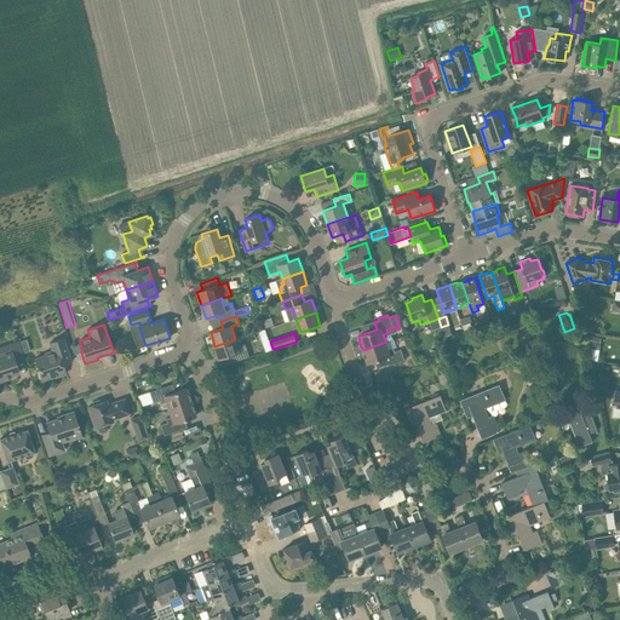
[(600,349),(602,338),(589,336),(591,348),(600,349)]
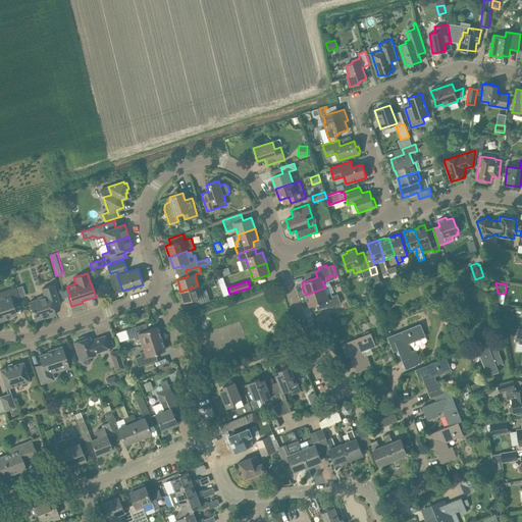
[(29,302),(32,310),(35,320),(46,316),(47,317),(55,315),(53,307),(60,305),(53,284),(42,289),(44,296),(38,298),(38,299),(29,302)]
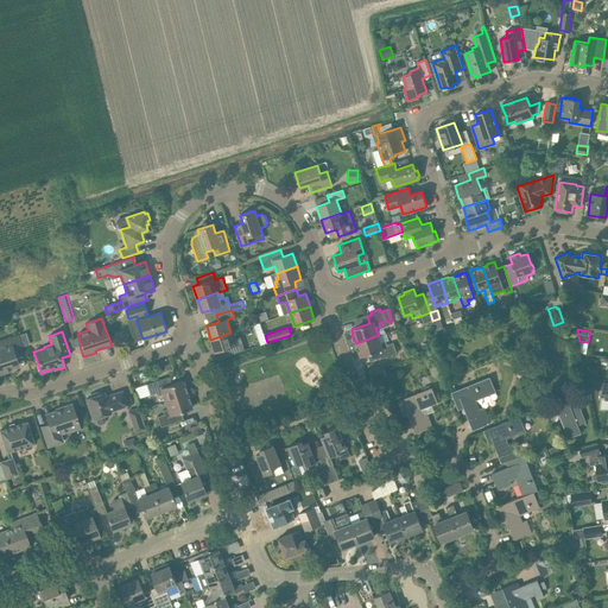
[(215,353),(226,349),(228,348),(229,355),(245,350),(240,337),(233,340),(230,333),(210,340),(215,353)]
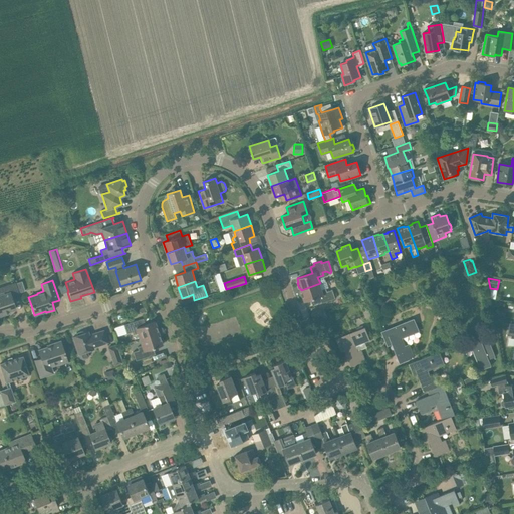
[(301,292),(300,292),(302,297),(303,297),(304,302),(320,296),(322,303),(335,298),(332,290),(327,291),(326,288),(322,290),(320,284),(326,282),(326,281),(320,283),(301,290),(301,292)]
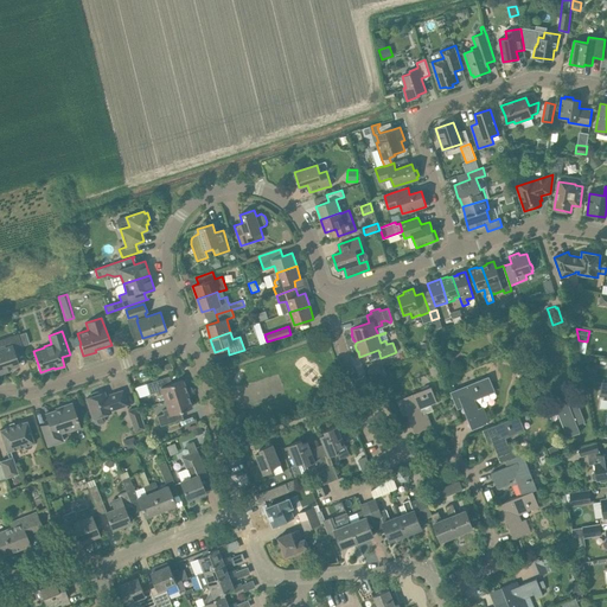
[(5,347),(0,349),(0,372),(12,370),(11,368),(18,365),(14,353),(24,351),(18,333),(2,339),(5,347)]
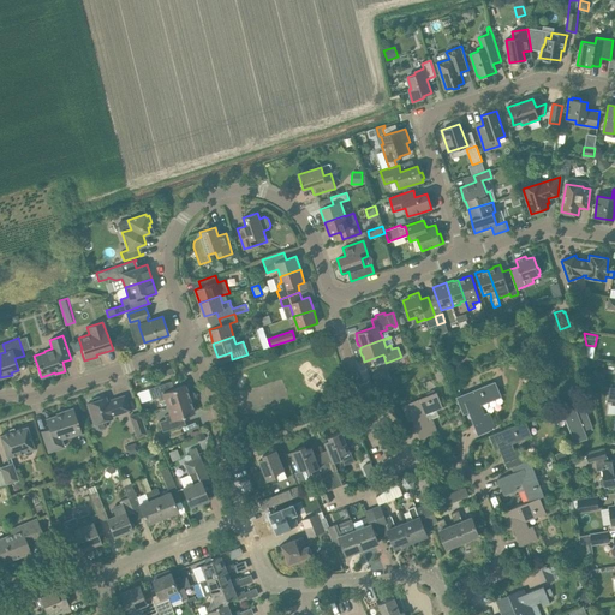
[(439,352),(436,345),(427,348),(429,356),(439,352)]
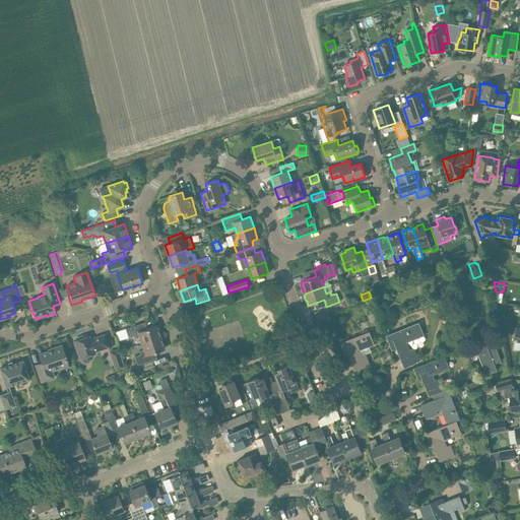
[(395,332),(386,335),(392,350),(396,348),(402,362),(404,368),(413,364),(418,362),(413,348),(409,350),(406,342),(424,335),(418,323),(408,327),(395,332)]
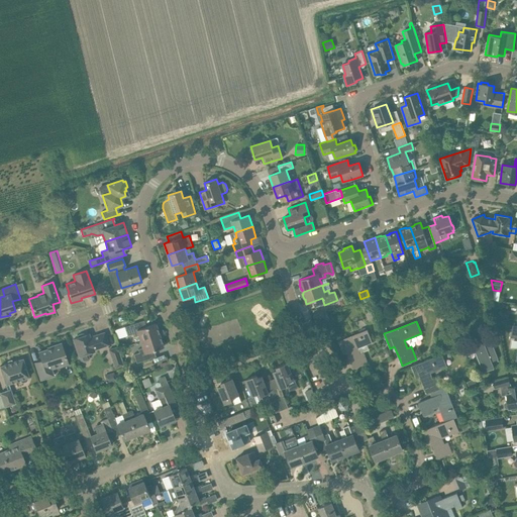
[(124,327),(127,335),(133,333),(134,336),(138,335),(140,341),(160,335),(159,333),(160,333),(159,327),(157,328),(156,323),(139,328),(137,322),(124,327)]
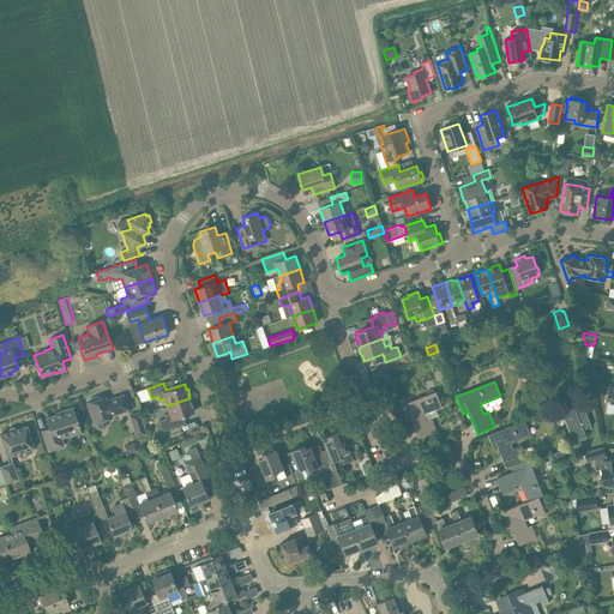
[(437,391),(413,401),(402,405),(408,420),(411,419),(420,438),(437,432),(432,419),(427,420),(425,414),(443,407),(437,391)]
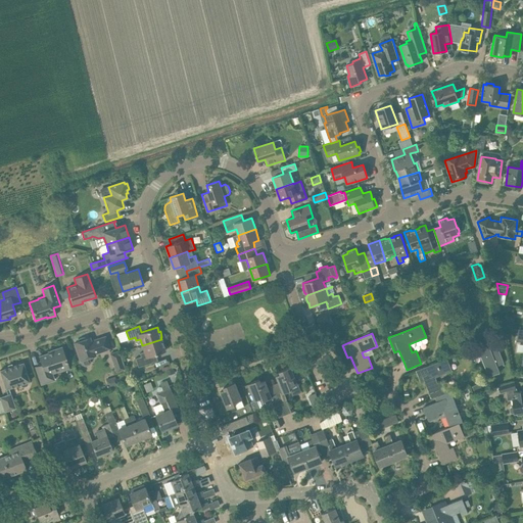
[(79,341),(75,343),(80,360),(81,360),(82,365),(85,367),(89,365),(91,362),(89,358),(95,355),(94,353),(109,348),(105,337),(91,341),(89,338),(85,339),(85,338),(84,337),(79,339),(78,340),(79,341)]
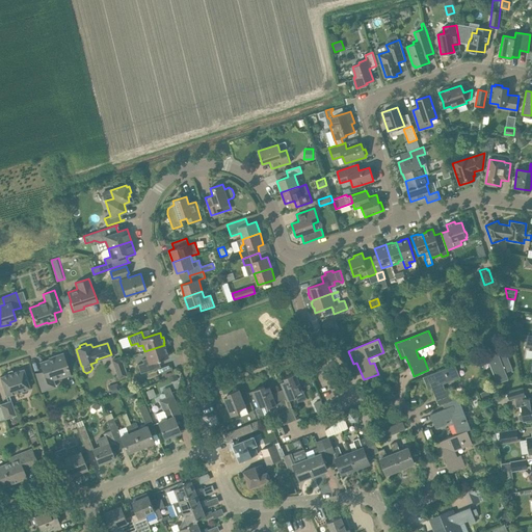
[(143,363),(137,365),(140,373),(154,369),(152,363),(168,357),(166,352),(167,352),(166,346),(164,347),(164,345),(144,351),(147,357),(142,360),(143,363)]
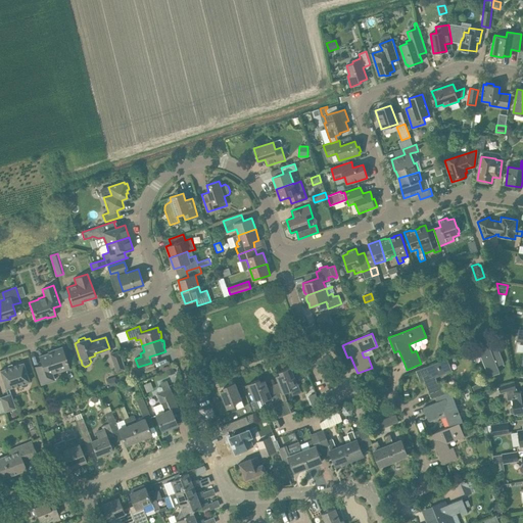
[(495,343),(478,350),(489,377),(500,373),(497,366),(504,364),(495,343)]
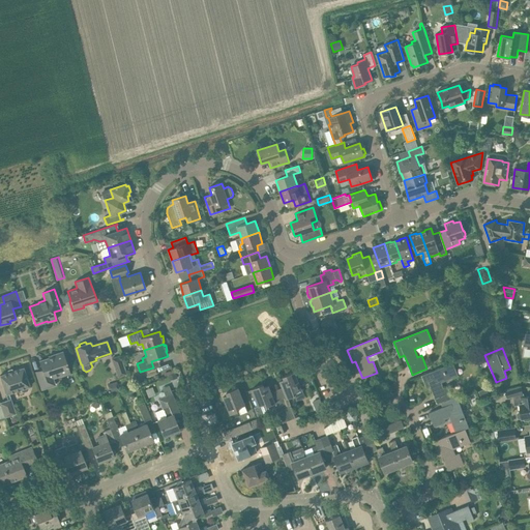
[(49,356),(49,358),(39,361),(42,370),(35,372),(41,389),(55,385),(53,378),(69,373),(62,352),(49,356)]
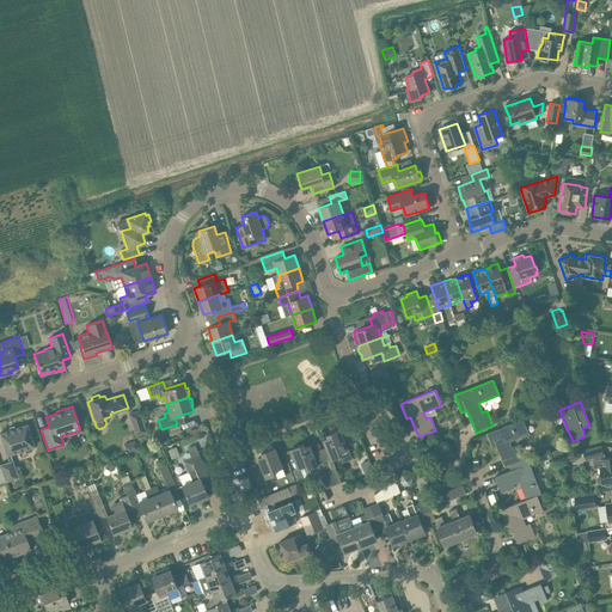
[(129,414),(136,435),(146,432),(139,411),(129,414)]
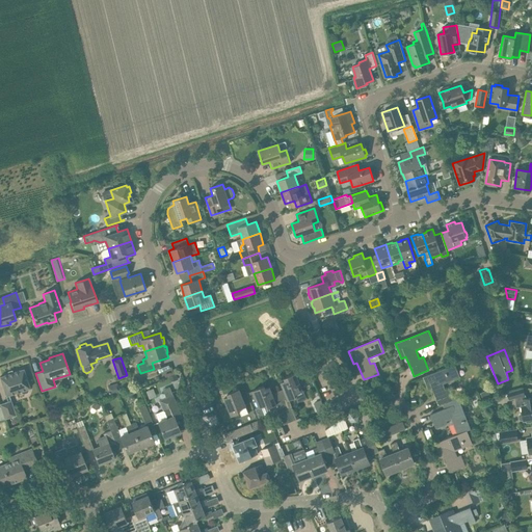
[(439,405),(443,403),(453,399),(449,389),(445,390),(443,383),(460,377),(455,364),(423,376),(428,390),(432,389),(439,405)]
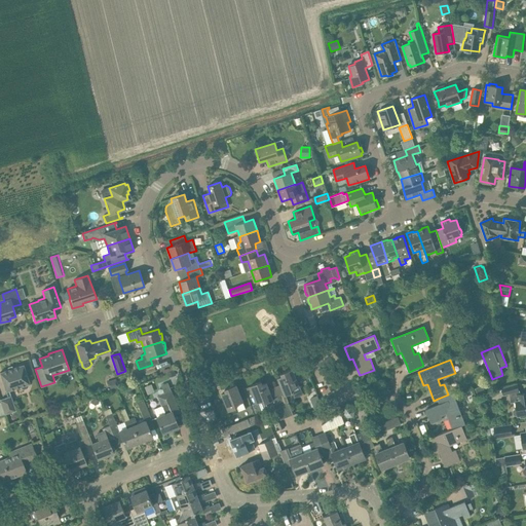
[(0,372),(0,374),(3,382),(7,398),(0,400),(4,414),(15,410),(8,390),(21,386),(21,388),(24,389),(28,388),(29,385),(28,384),(29,383),(23,365),(0,372)]
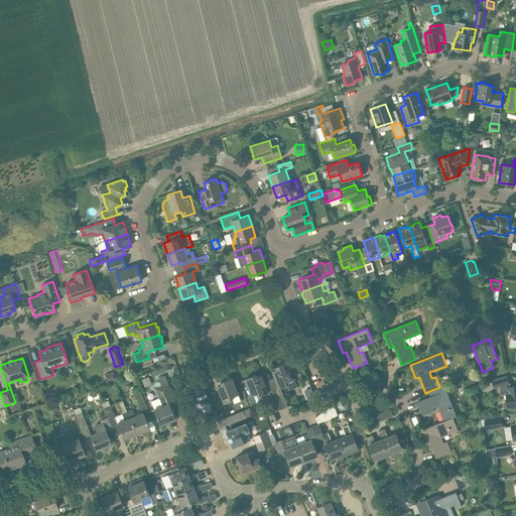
[(276,378),(270,380),(277,398),(283,396),(280,388),(287,385),(286,382),(293,379),(286,362),(276,366),(277,369),(273,370),(276,378)]
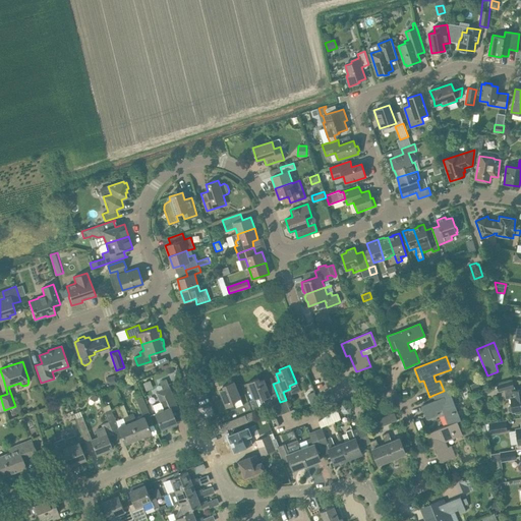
[(274,405),(280,402),(273,384),(267,387),(264,379),(259,381),(258,378),(247,383),(254,399),(262,396),(263,399),(270,397),(274,405)]
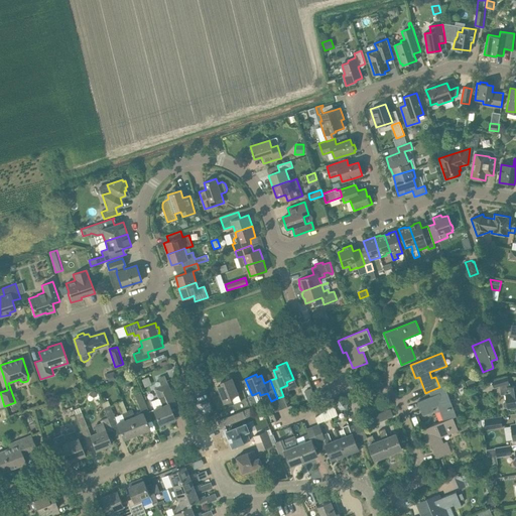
[(149,376),(143,379),(146,386),(152,383),(149,376)]
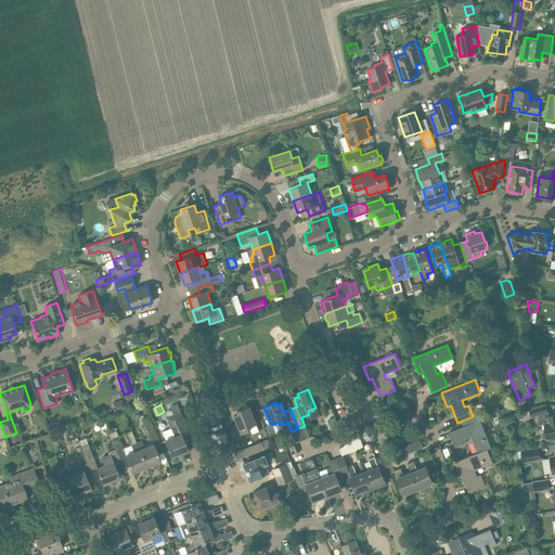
[(554,413),(549,415),(545,404),(529,410),(531,417),(544,413),(545,415),(546,423),(543,424),(544,431),(542,431),(541,434),(542,438),(543,439),(549,438),(549,440),(554,439),(554,413)]
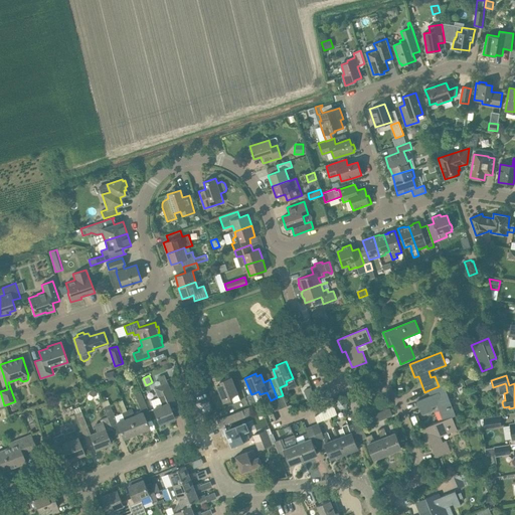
[(221,383),(217,385),(225,406),(233,403),(240,400),(238,393),(236,390),(234,386),(232,380),(231,376),(220,381),(221,383)]
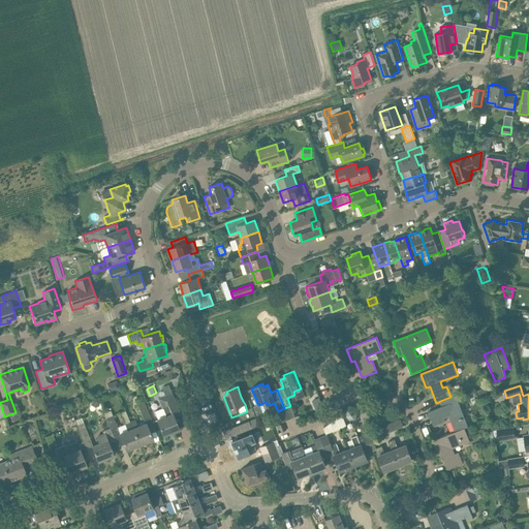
[(162,408),(154,411),(158,419),(157,419),(159,426),(163,435),(179,429),(174,417),(180,414),(175,401),(172,393),(164,396),(158,398),(162,408)]
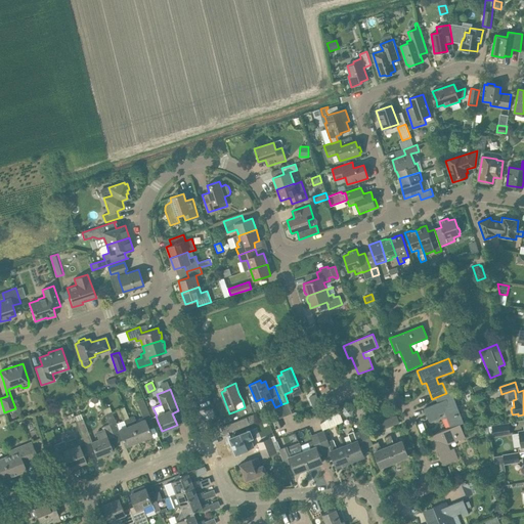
[(451,391),(446,393),(436,397),(438,402),(424,408),(429,422),(441,417),(440,415),(444,412),(450,428),(461,424),(464,423),(451,391)]
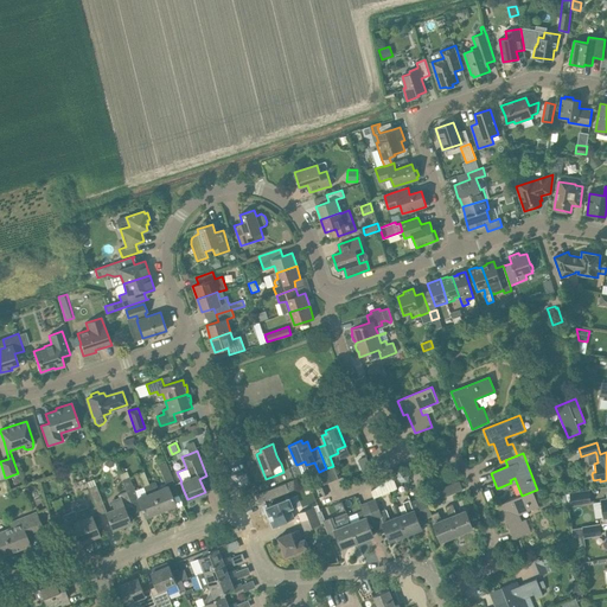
[(149,485),(160,511),(174,505),(171,494),(178,492),(166,462),(158,465),(166,486),(158,490),(155,483),(149,485)]
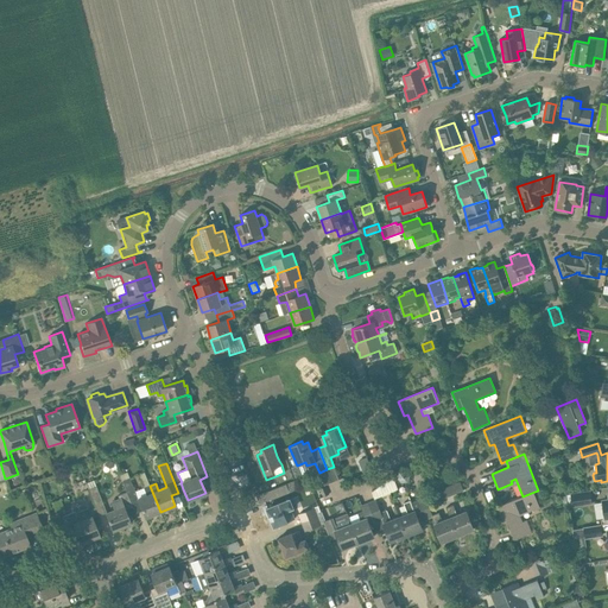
[(141,511),(145,518),(160,512),(150,486),(144,472),(138,474),(144,488),(135,492),(127,472),(120,475),(126,492),(127,492),(128,498),(132,506),(135,513),(141,511)]
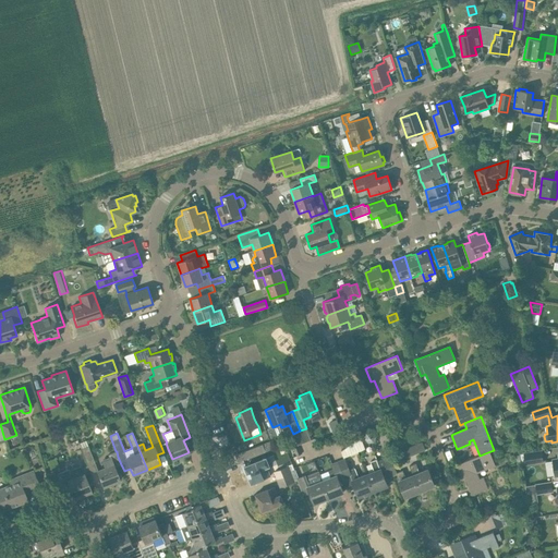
[(367,434),(365,439),(368,444),(374,443),(376,437),(373,433),(367,434)]
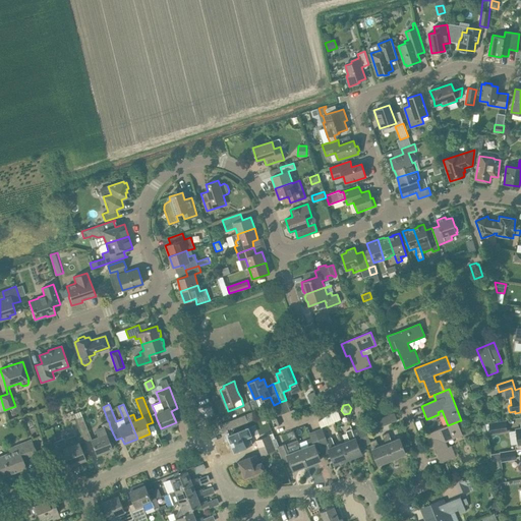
[(331,413),(334,422),(341,419),(337,409),(331,413)]
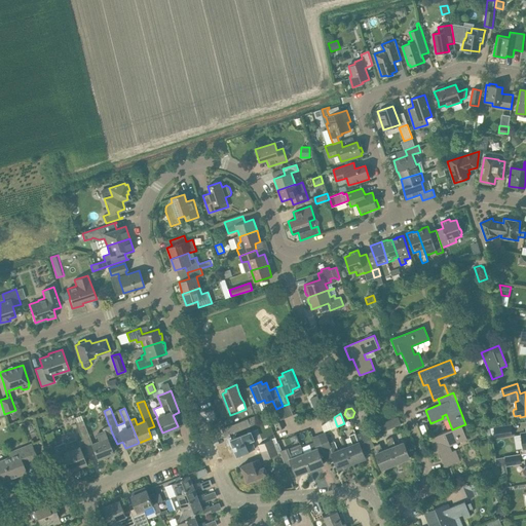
[(337,426),(334,417),(322,425),(325,433),(337,426)]
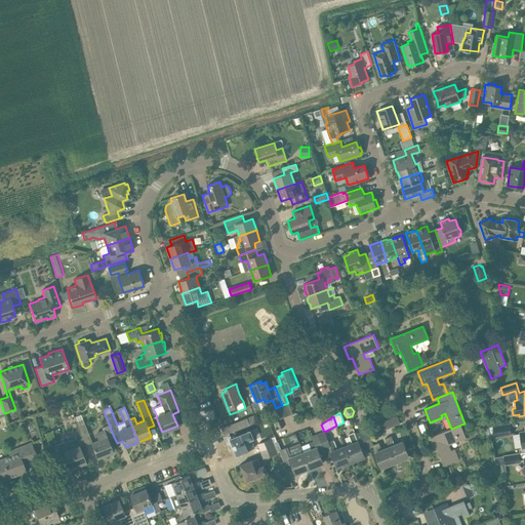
[(400,423),(400,422),(397,416),(381,422),(385,430),(400,423)]
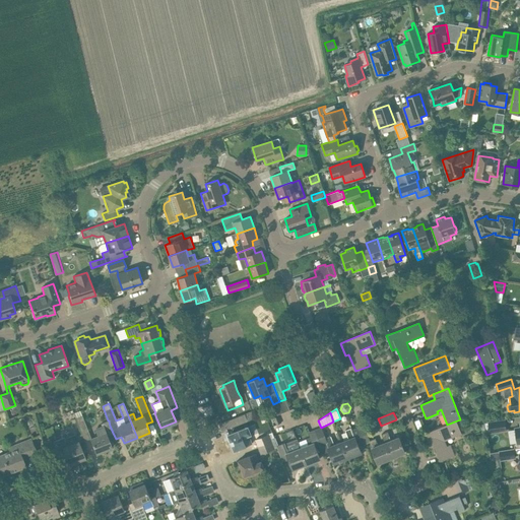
[(229,428),(238,425),(248,420),(245,413),(226,421),(229,428)]
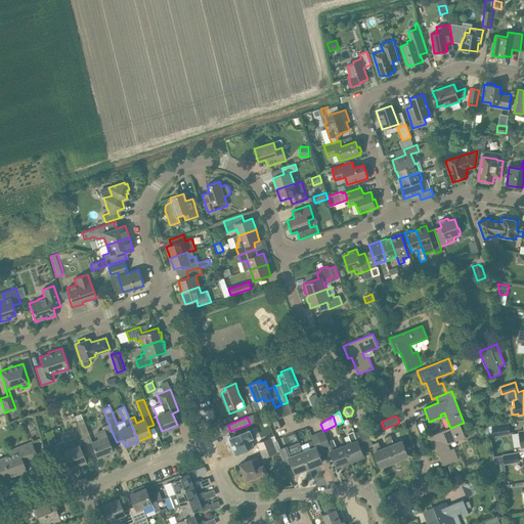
[(76,422),(81,435),(88,432),(83,419),(76,422)]
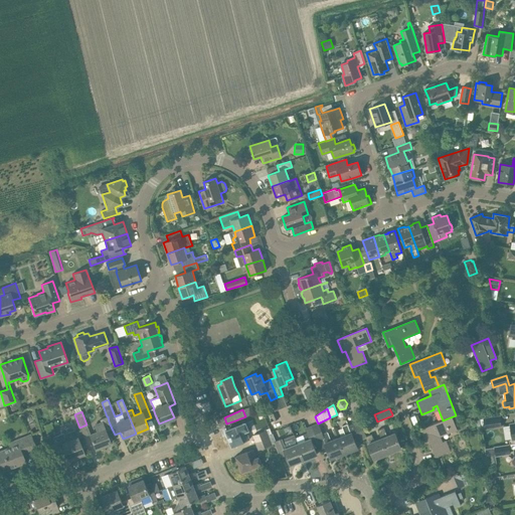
[(499,415),(484,418),(485,428),(501,425),(499,415)]
